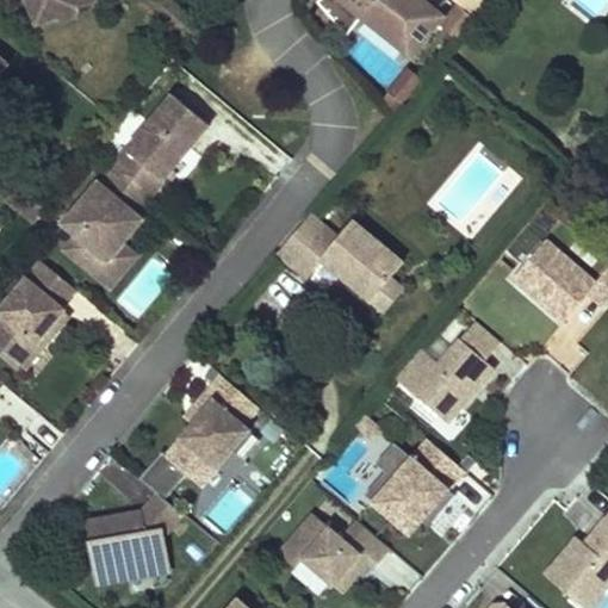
[(25,0),(28,7),(45,0),(49,0),(55,14),(62,18),(73,14),(76,6),(93,0),(25,0)]
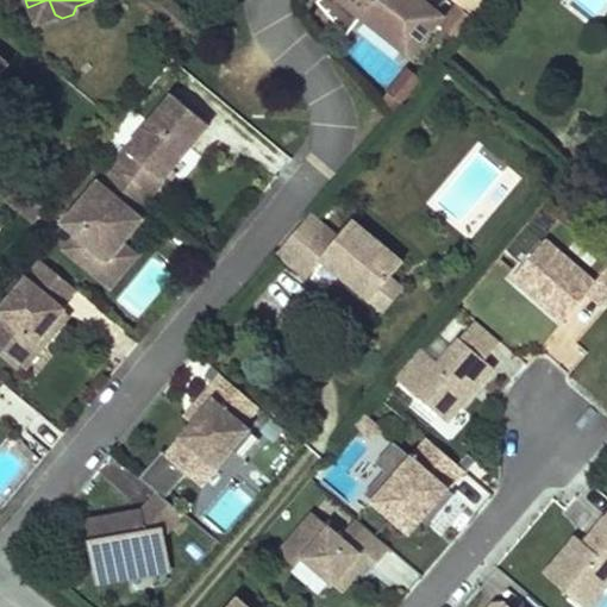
[(45,0),(27,7),(33,22),(55,14),(49,0),(45,0)]
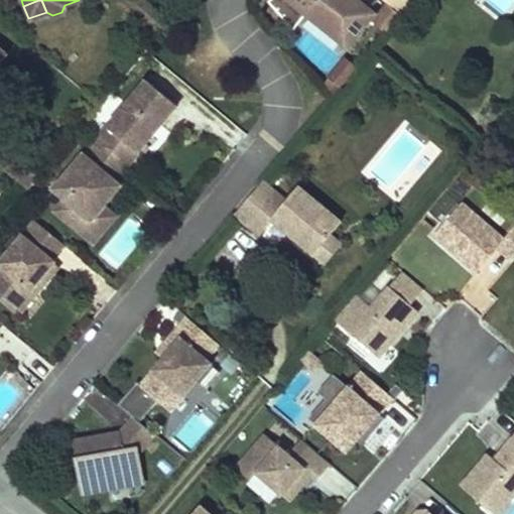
[(385,0),(269,0),(292,26),(306,9),(345,40),(367,12),(372,16),(385,0)]
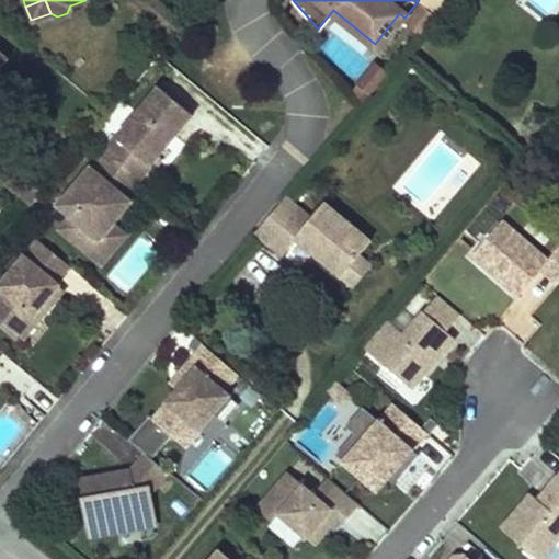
[(364,102),(386,75),(372,63),(350,90),(364,102)]
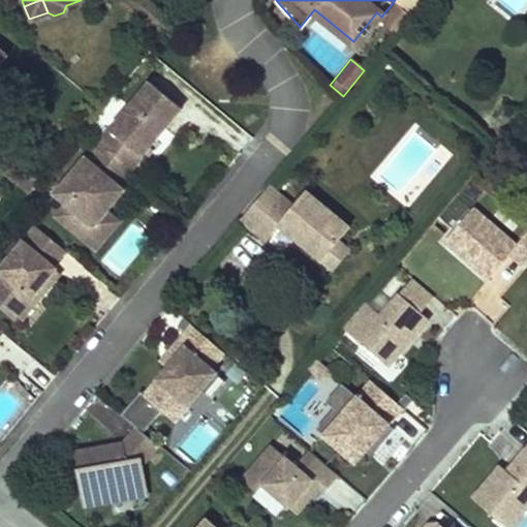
[(127,166),(179,106),(148,80),(96,141),(127,166)]
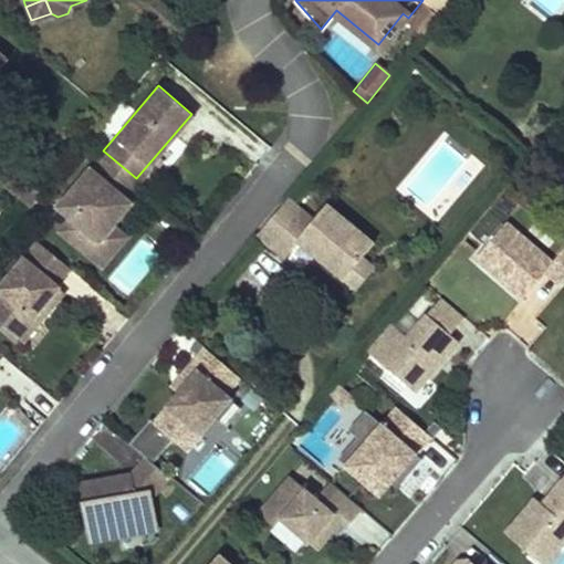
[(110,223),(105,220),(112,212),(119,212),(128,201),(122,196),(136,178),(103,150),(58,205),(70,215),(59,229),(86,251),(110,223)]
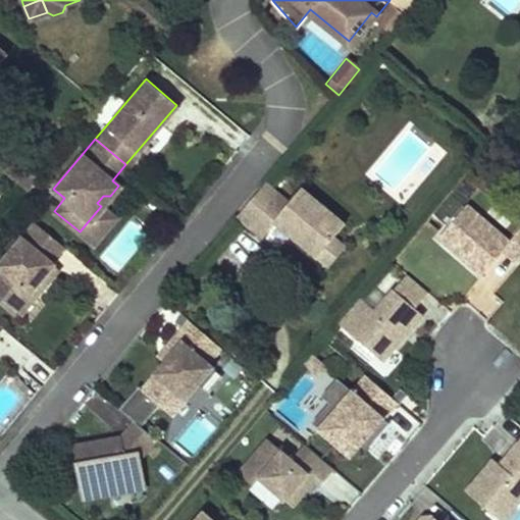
[(1,152),(0,153),(0,170),(22,190),(33,177),(1,152)]
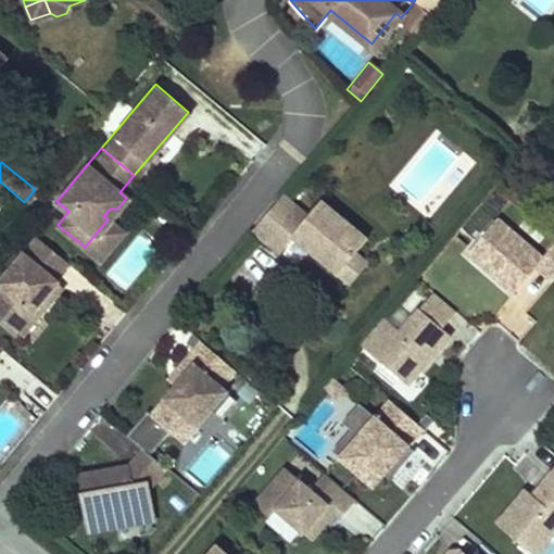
[(250,229),(263,240),(293,204),(280,193),(250,229)]
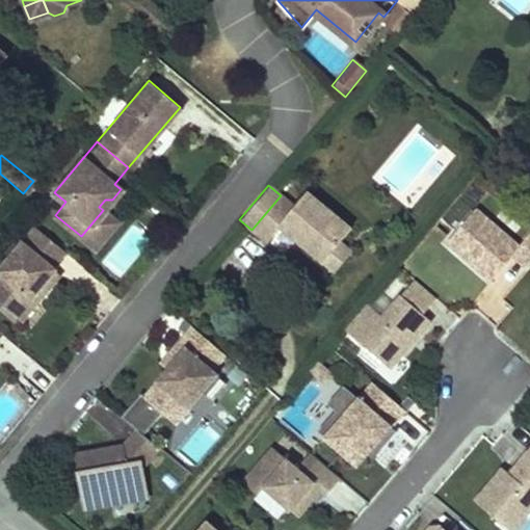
[(281,195),(252,230),(265,241),(279,226),(297,240),(300,237),(306,242),(302,245),(321,261),(338,240),(349,227),(306,191),(293,206),(281,195)]
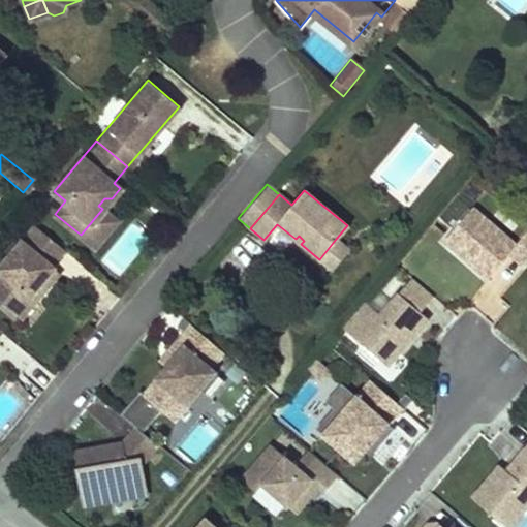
[(102,209),(112,198),(104,198),(98,206),(102,209)]
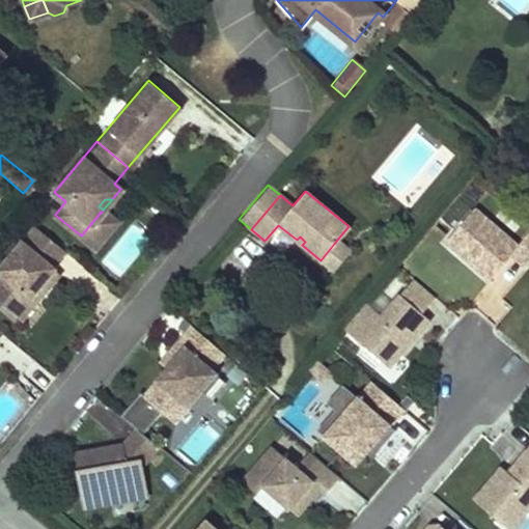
[(528,228),(517,245),(473,207),(444,241),(489,279),(509,253),(526,267),(528,261),(528,228)]
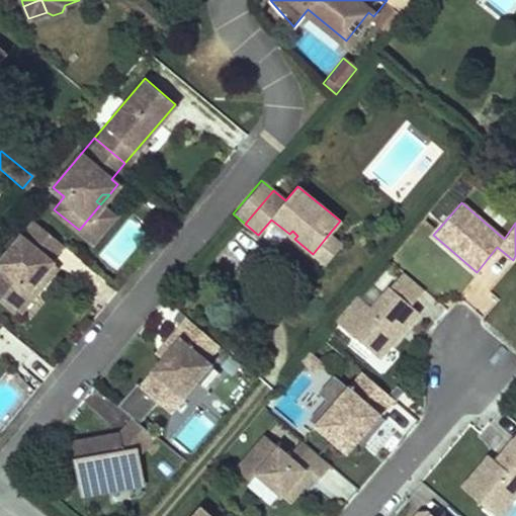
[(90,240),(111,215),(100,204),(79,230),(90,240)]
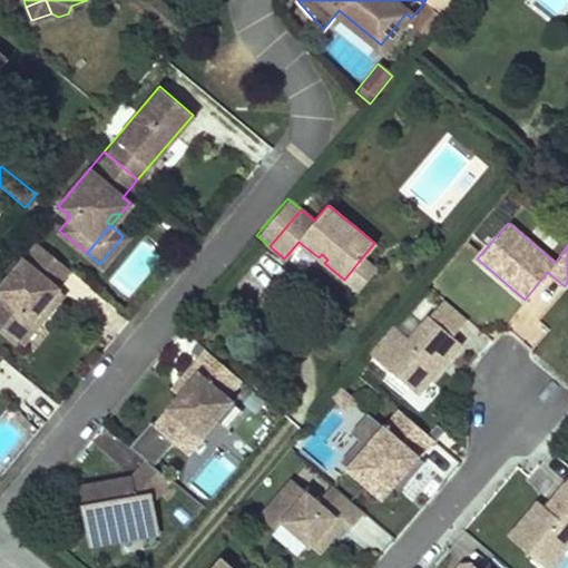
[(37,322),(51,304),(47,300),(57,287),(55,285),(69,268),(37,242),(0,285),(0,325),(16,338),(32,317),(37,322)]
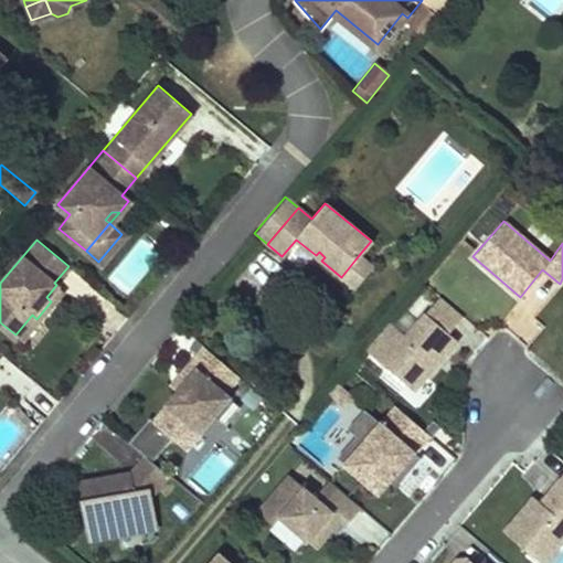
[(359,255),(341,277),(354,287),(372,266),(359,255)]
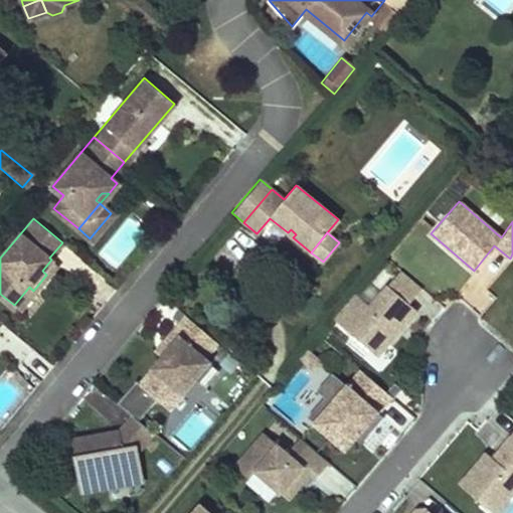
[(46,275),(56,264),(51,260),(42,271),(46,275)]
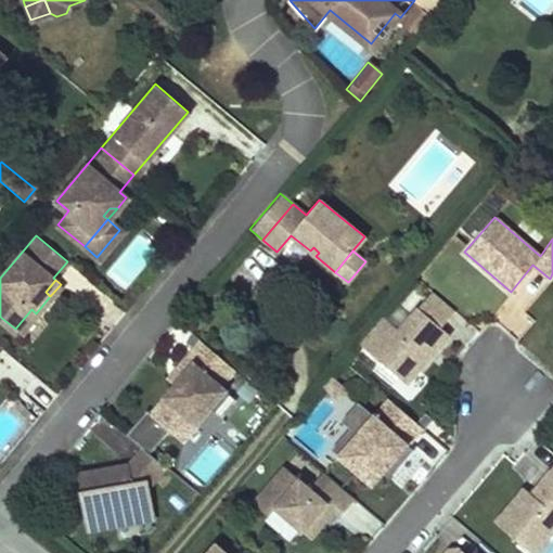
[(431,291),(397,331),(381,317),(359,342),(406,382),(448,333),(439,326),(453,310),(431,291)]
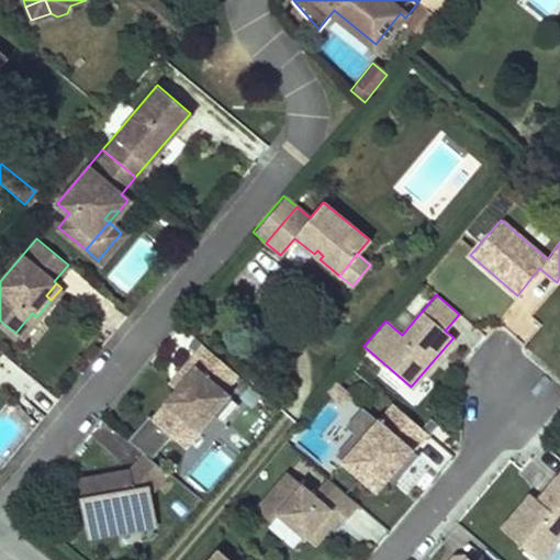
[(20,337),(36,317),(32,313),(15,333),(20,337)]
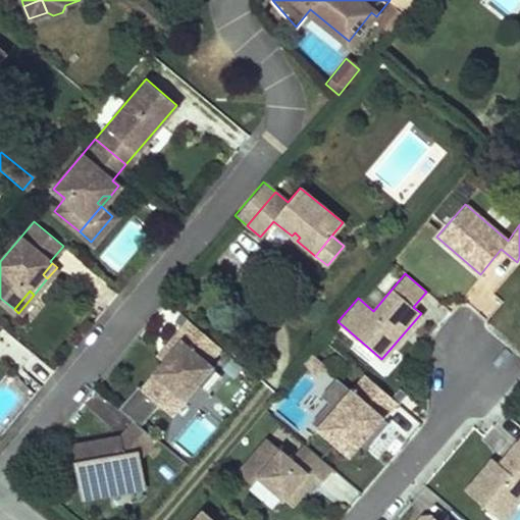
[(205,393),(232,360),(187,320),(172,336),(179,343),(162,363),(139,390),(169,415),(196,384),(205,393)]
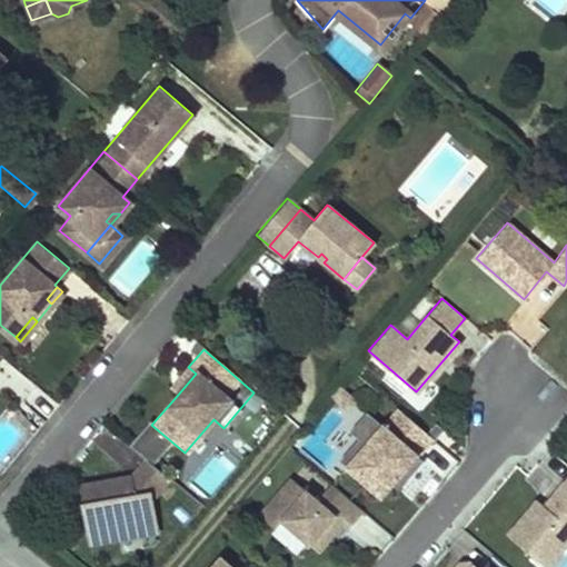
[(188,367),(169,389),(177,396),(196,374),(188,367)]
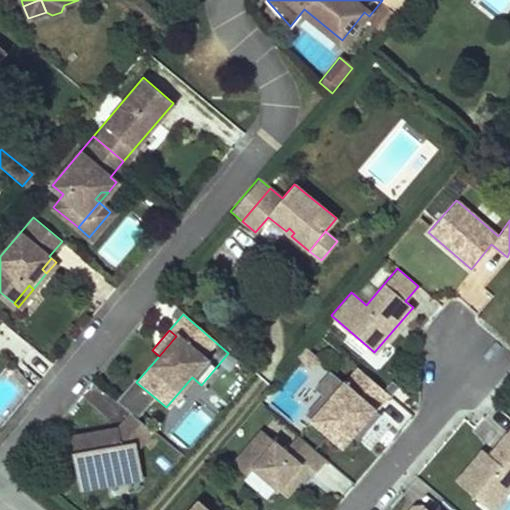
[(312,369),(318,362),(302,348),(296,356),(312,369)]
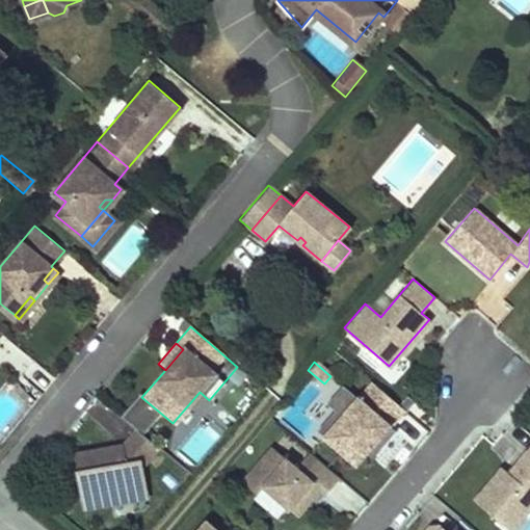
[(379,449),(395,431),(389,426),(403,409),(371,382),(358,399),(342,386),(326,403),(334,409),(342,417),(324,438),(355,465),(365,453),(373,444),(379,449)]
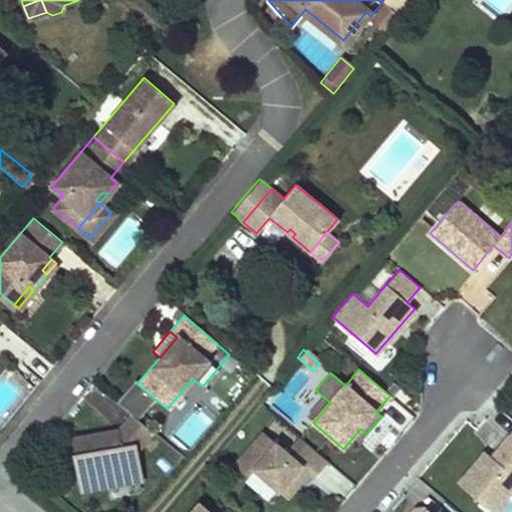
[(322,396),(305,416),(313,423),(330,403),(322,396)]
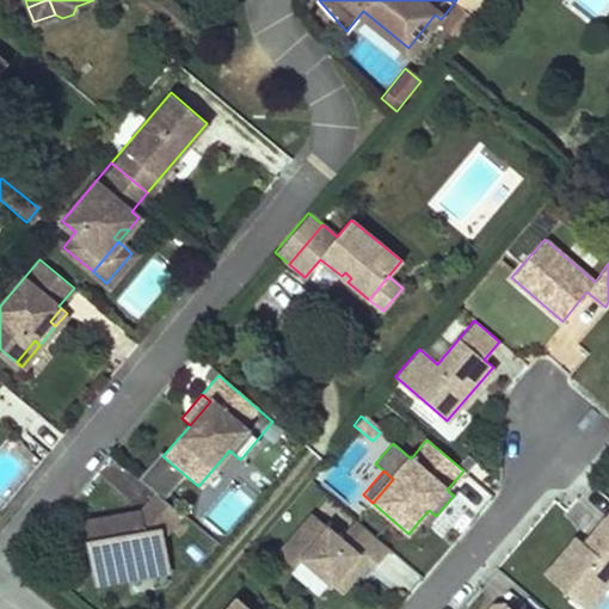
[(608,502),(591,486),(567,512),(585,529),(608,502)]
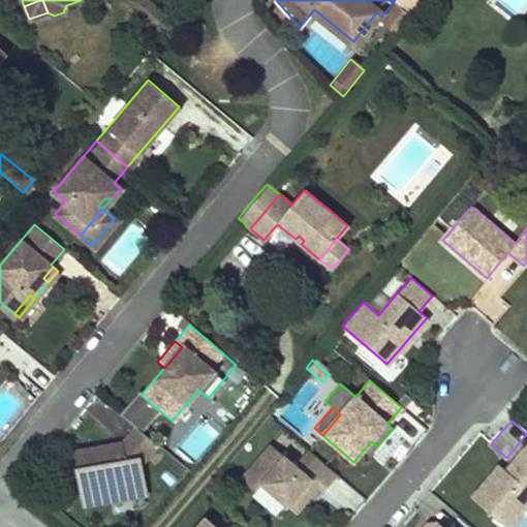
[(127,481),(141,478),(137,459),(144,458),(155,443),(134,426),(121,441),(72,451),(82,501),(129,493),(127,481)]
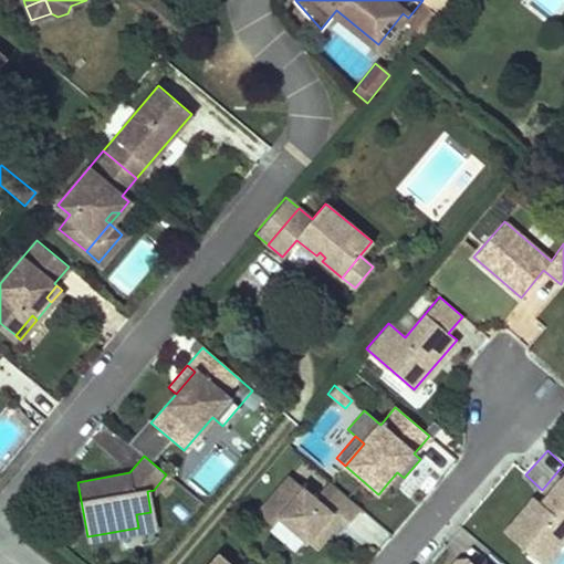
[(388,482),(395,488),(404,478),(397,472),(388,482)]
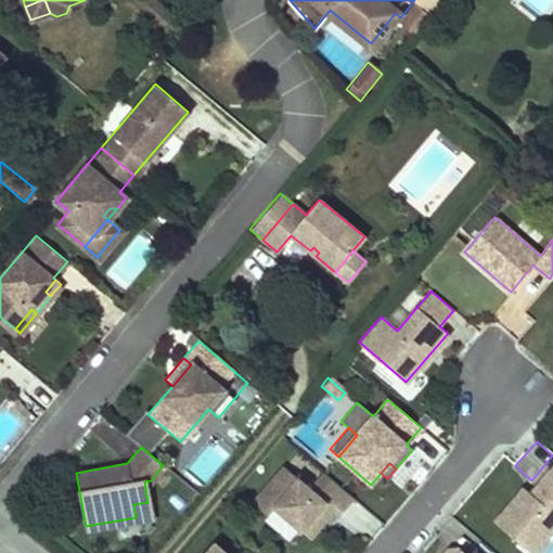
[(552,464),(529,492),(527,494),(523,501),(515,494),(493,521),(531,552),(532,552),(552,529),(552,464)]
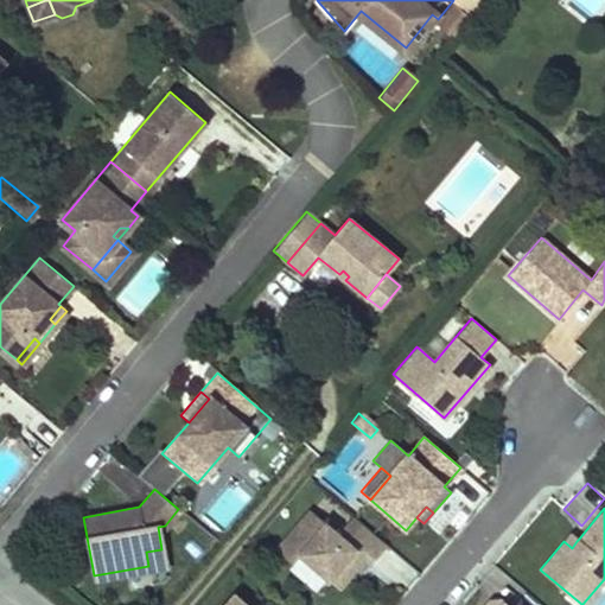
[(364,559),(370,564),(386,545),(352,516),(337,534),(310,510),(276,548),(292,562),(299,555),(330,583),(338,588),(364,559)]
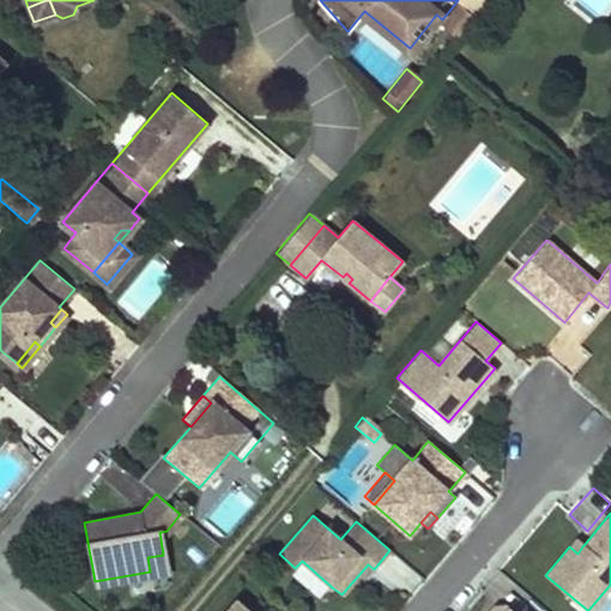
[(578,538),(569,546),(578,554),(582,546),(585,544),(578,538)]
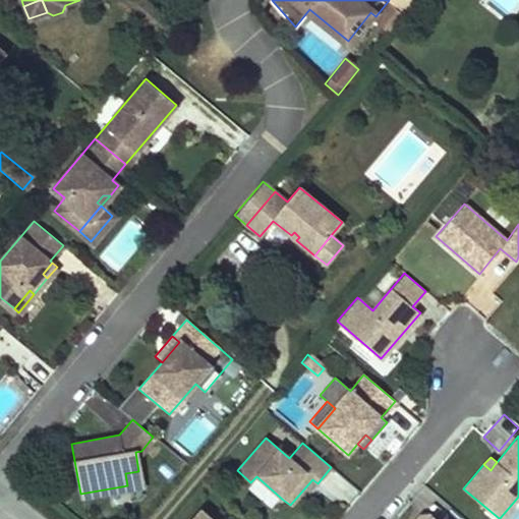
[(127,485),(140,482),(138,471),(125,473),(127,485)]
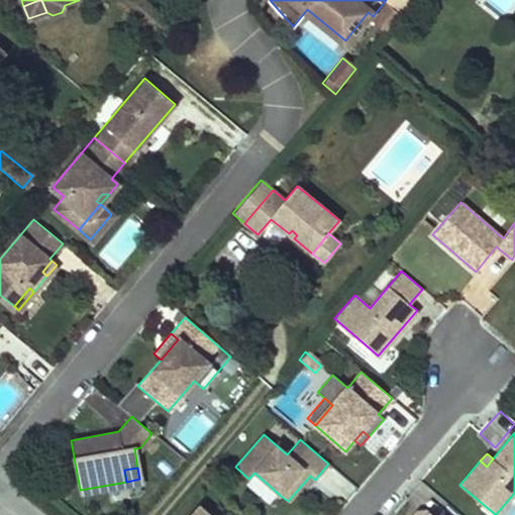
[(254,473),(248,479),(244,484),(271,507),(281,496),(254,473)]
